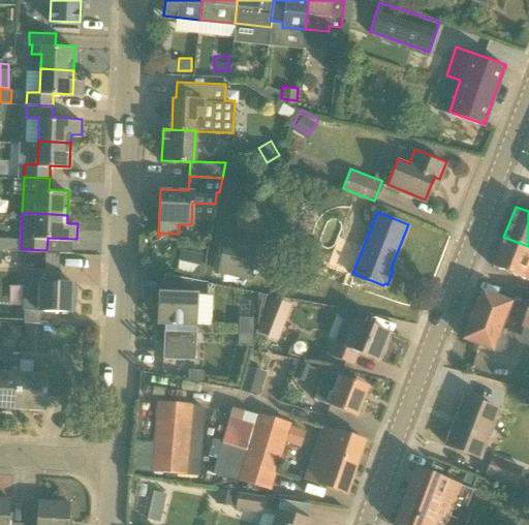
[(248,277),(255,241),(224,235),(217,271),(248,277)]
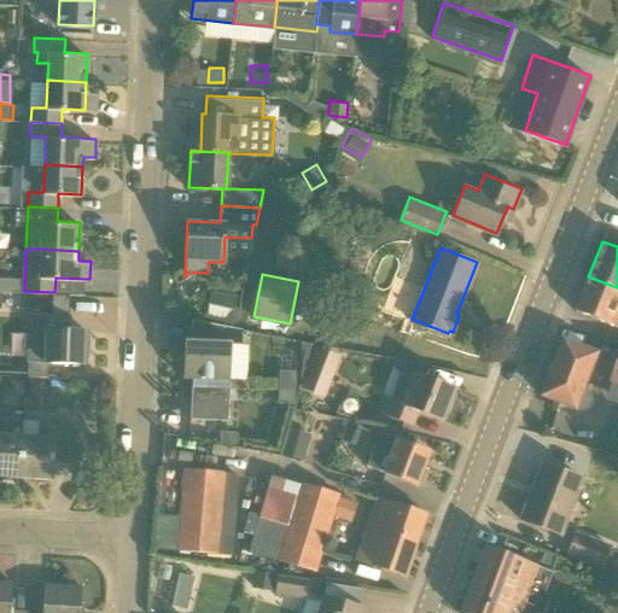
[(617,325),(617,287),(588,276),(576,308),(617,325)]
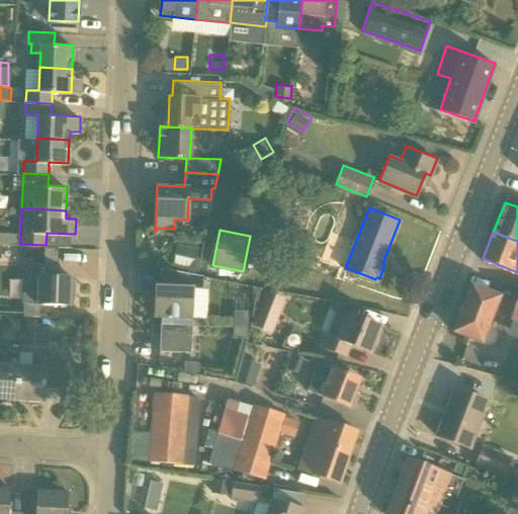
[(193,268),(198,247),(176,242),(171,263),(193,268)]
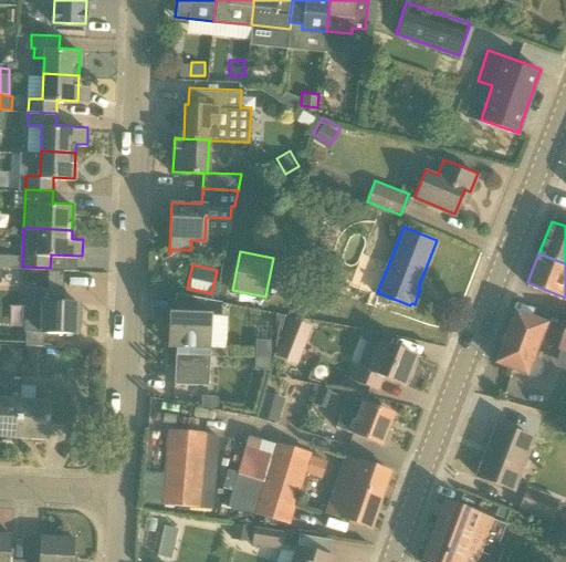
[(80,332),(81,302),(65,301),(65,287),(28,284),(27,314),(41,315),(39,330),(80,332)]
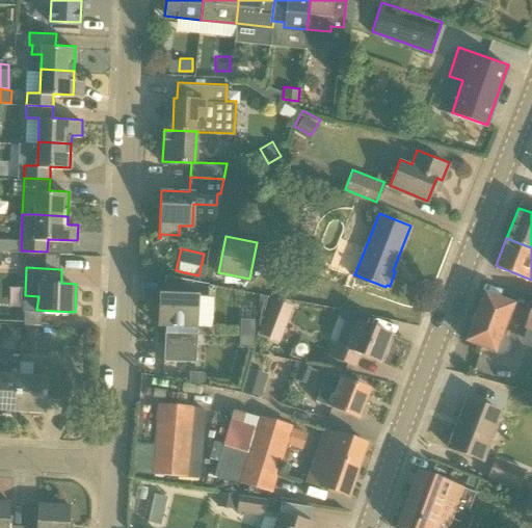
[(208,295),(208,282),(165,273),(164,292),(159,292),(158,323),(197,324),(198,295),(208,295)]
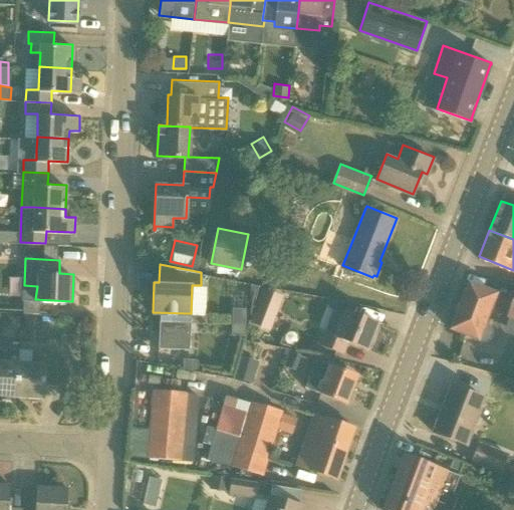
[(484,321),(488,309),(495,292),(469,282),(463,298),(451,327),(480,338),(481,338),(484,339),(490,337),(493,330),(490,323),(484,321)]
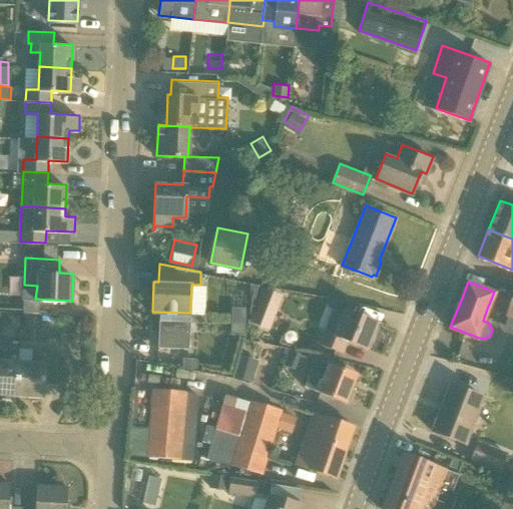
[(261,286),(247,319),(269,327),(283,294),(261,286)]
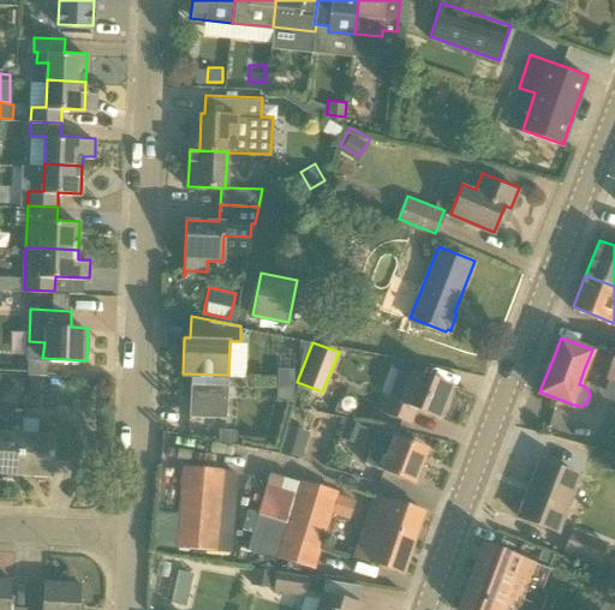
[(384,389),(393,393),(404,368),(394,364),(384,389)]
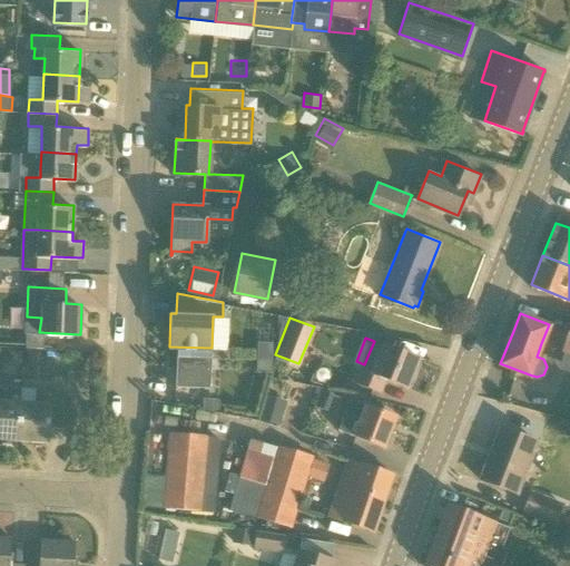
[(408,386),(420,357),(383,342),(372,371),(359,366),(353,379),(381,390),(386,378),(408,386)]
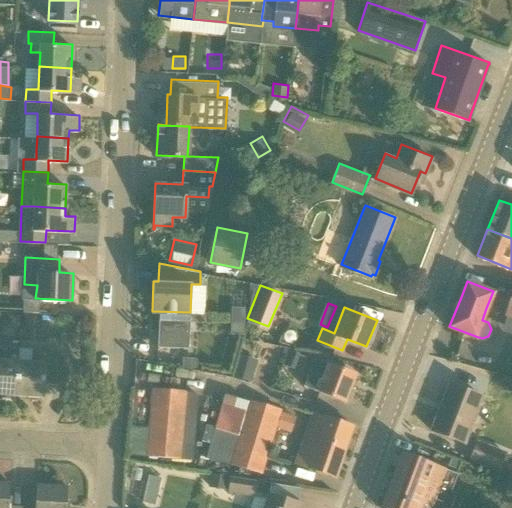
[(231,333),(244,333),(244,317),(231,317),(231,333)]
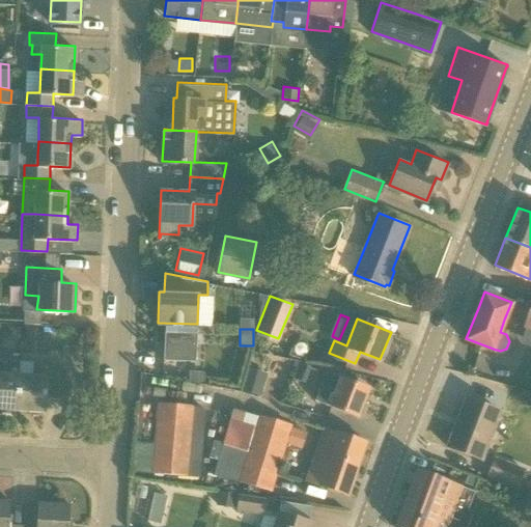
[(0,407),(17,409),(19,372),(20,359),(0,357),(0,407)]
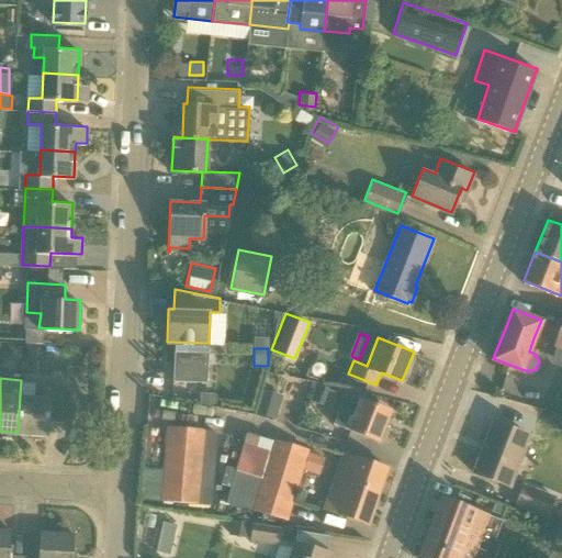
[(63,421),(65,382),(35,380),(34,395),(20,394),(18,433),(47,434),(48,420),(63,421)]
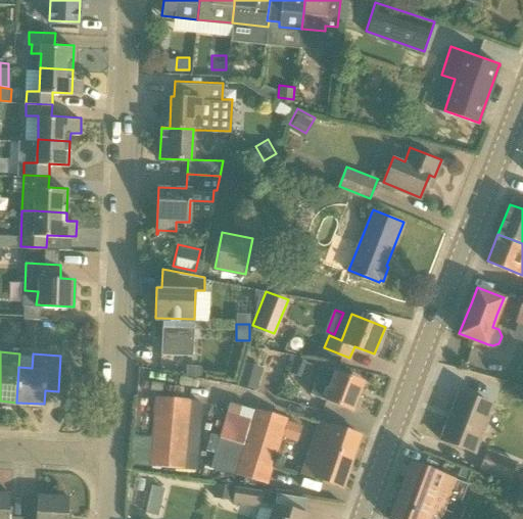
[(262,363),(244,358),(237,380),(255,385),(262,363)]
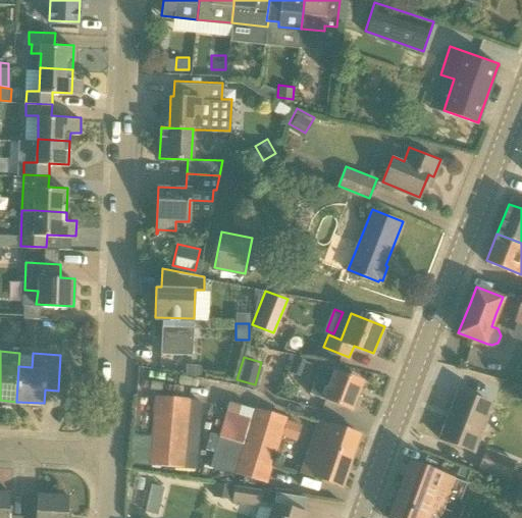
[(335,369),(321,363),(310,391),(352,408),(363,379),(336,369),(335,369)]
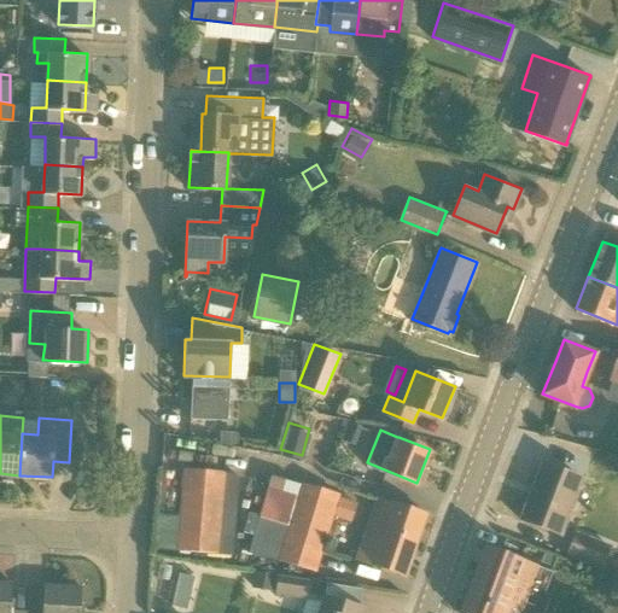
[(221,431),(221,443),(235,444),(235,431),(221,431)]
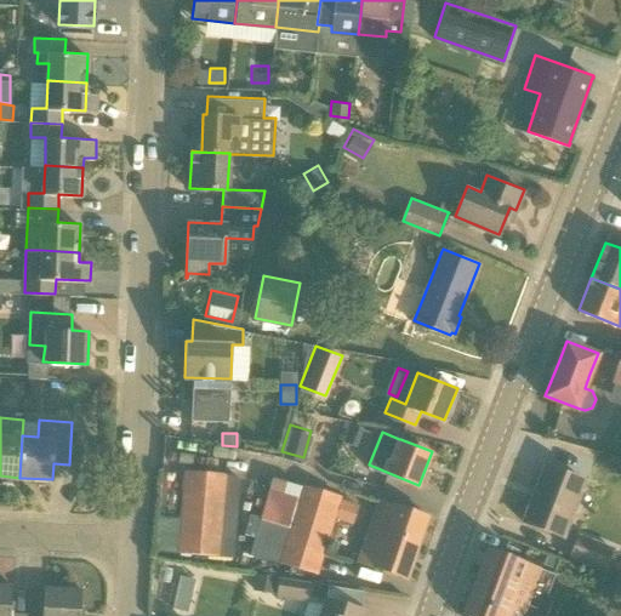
[(564,534),(586,478),(546,463),(545,465),(548,466),(537,494),(534,492),(524,519),(564,534)]
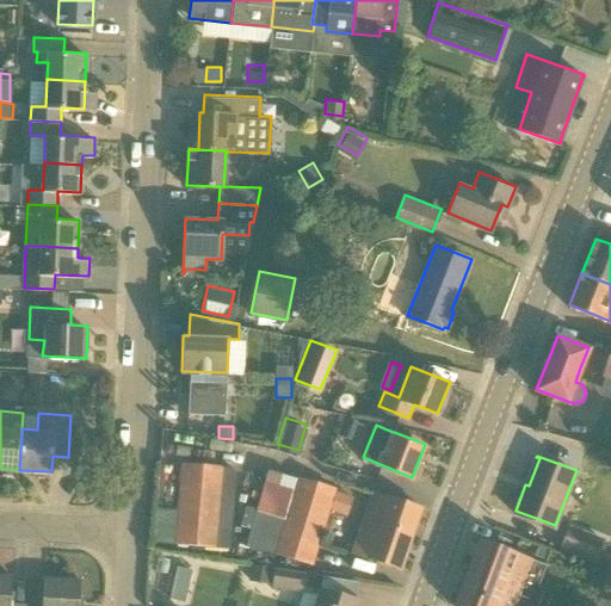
[(223,467),(223,464),(183,461),(176,542),(215,544),(223,467)]
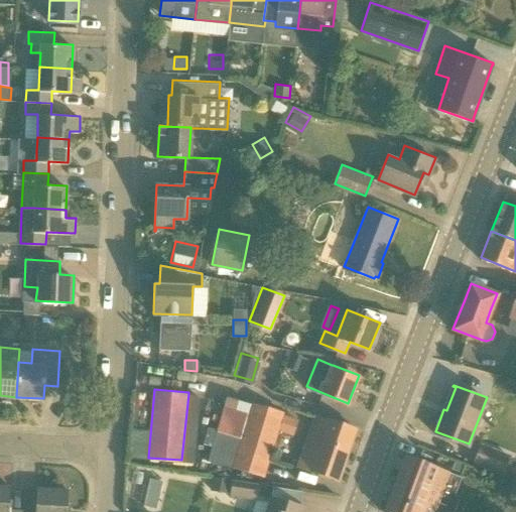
[(283,411),(284,410),(250,400),(250,402),(240,436),(231,465),(264,475),(278,428),(283,411)]
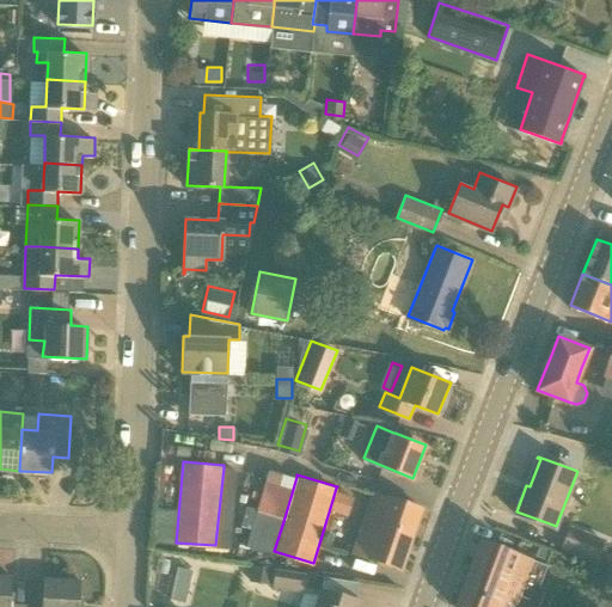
[(352,551),(402,568),(422,507),(372,490),(352,551)]
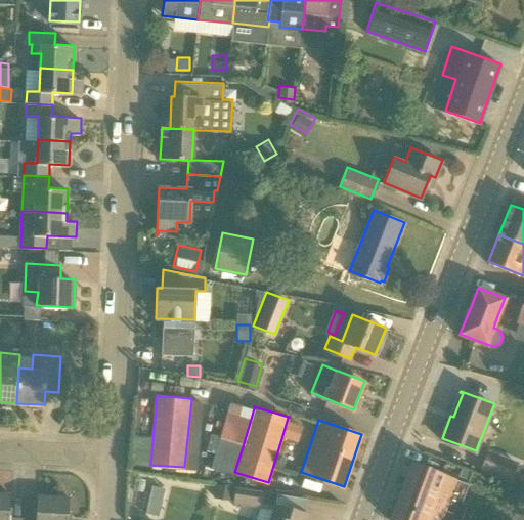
[(511,479),(519,461),(488,448),(481,468),(511,479)]
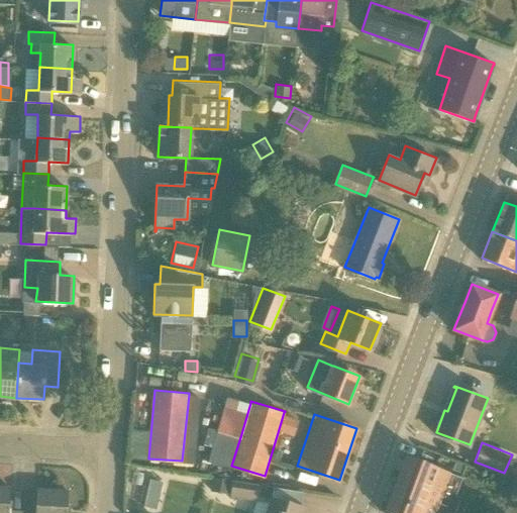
[(435,510),(442,492),(454,497),(461,476),(406,455),(385,511),(390,512),(436,512),(437,511),(435,510)]
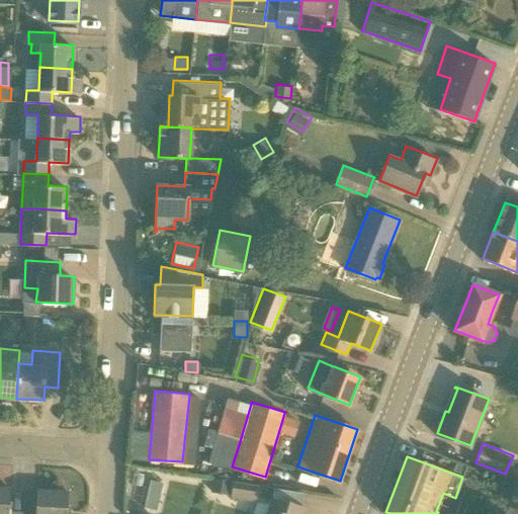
[(456,458),(453,468),(463,473),(467,462),(456,458)]
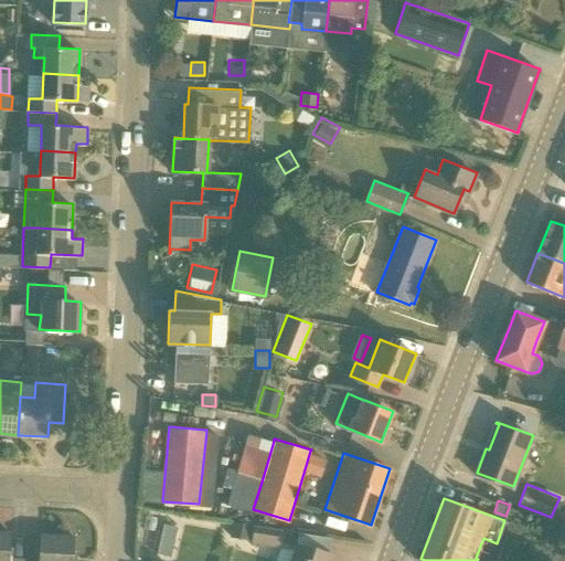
[(249,521),(232,519),(230,533),(247,537),(249,521)]
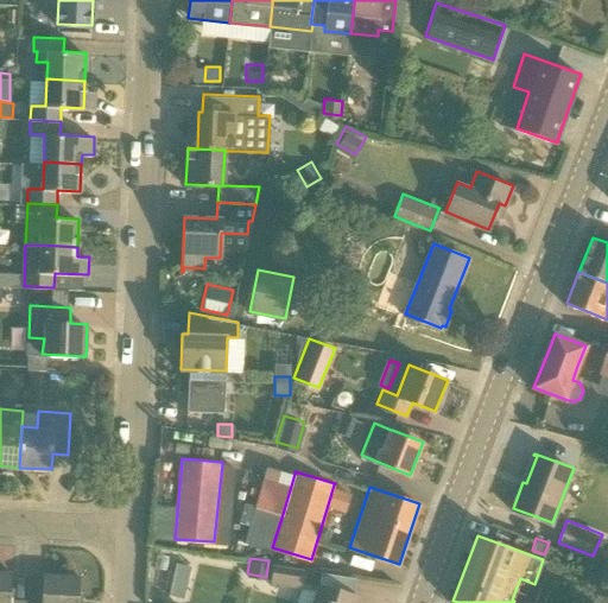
[(303,586),(305,569),(273,563),(270,582),(303,586)]
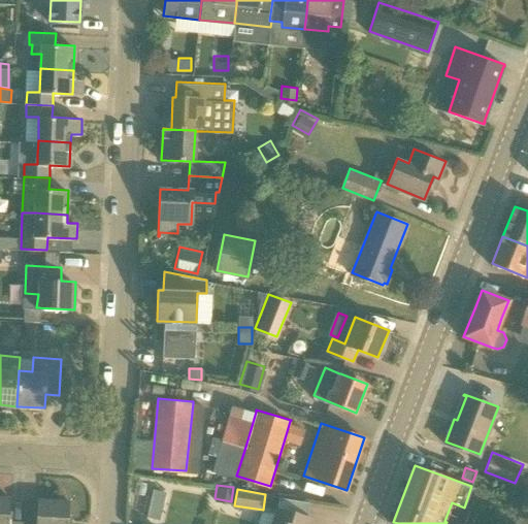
[(0,523),(8,523),(11,495),(0,494),(0,523)]
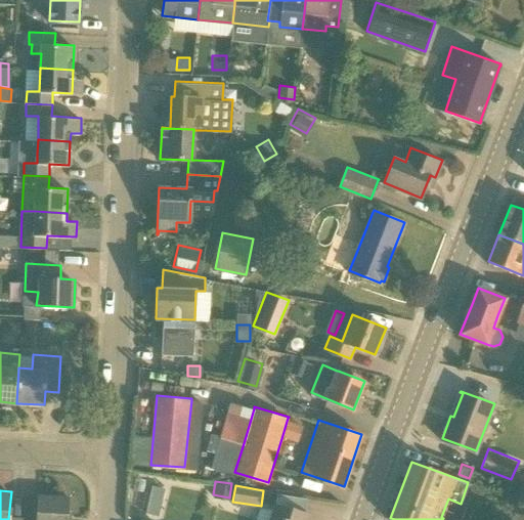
[(68,519),(70,495),(38,493),(36,519),(68,519)]
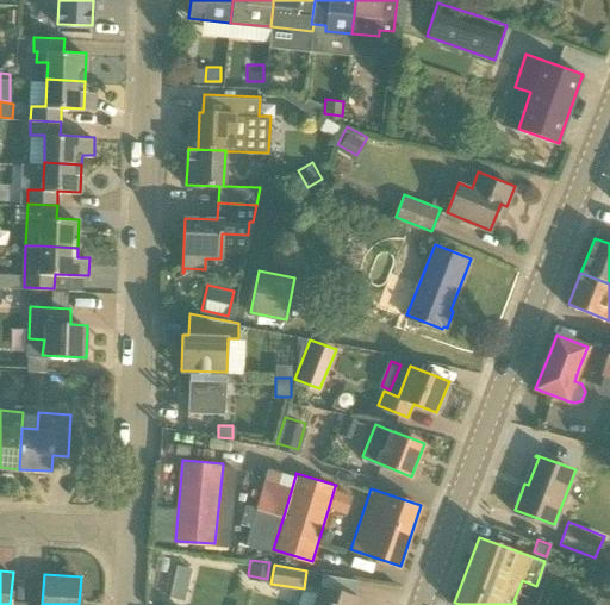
[(356,604),(359,598),(321,586),(313,604),(356,604)]
